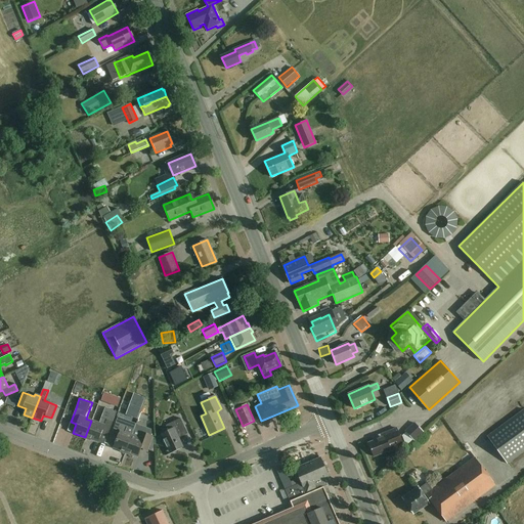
[(98,423),(91,421),(85,437),(97,442),(101,433),(107,435),(116,411),(104,407),(98,423)]
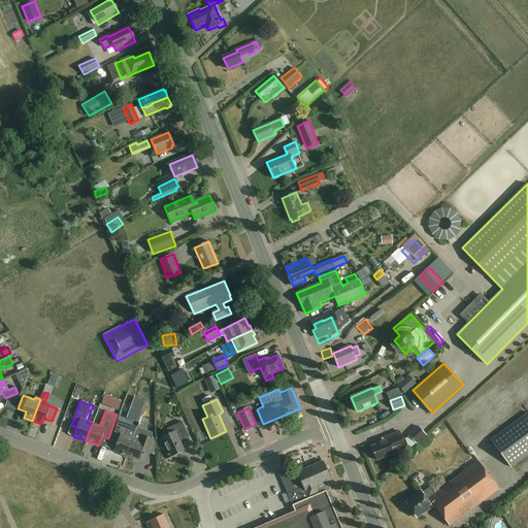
[(133,411),(132,420),(141,420),(141,411),(133,411)]
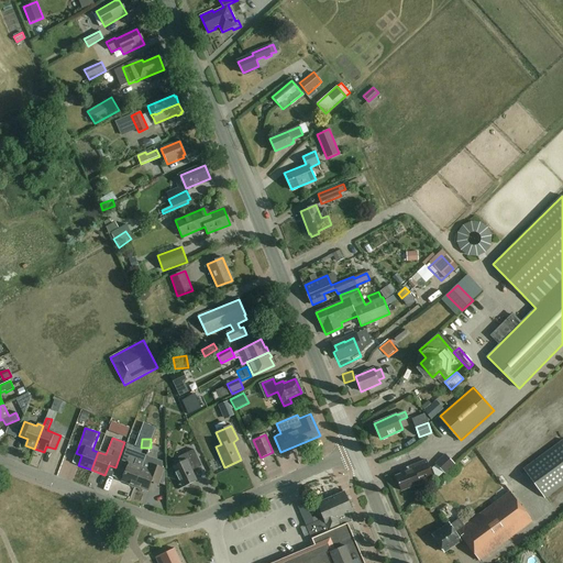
[(562,485),(562,440),(523,468),(545,498),(562,485)]
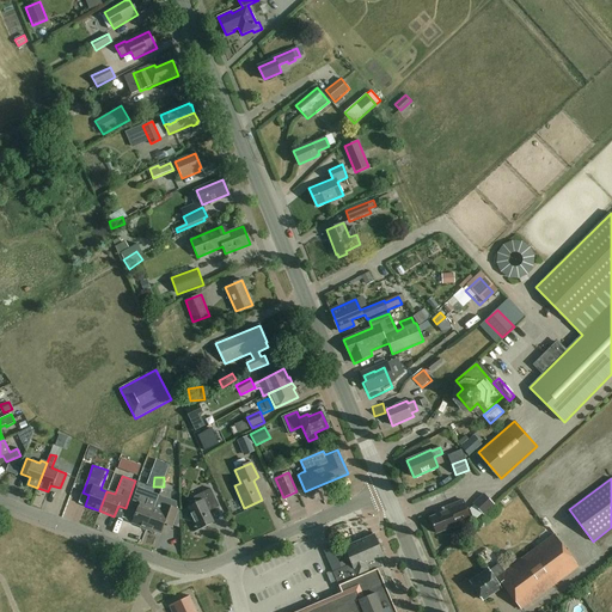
[(218,503),(210,489),(194,496),(189,510),(196,525),(203,527),(214,522),(208,512),(209,508),(218,503)]
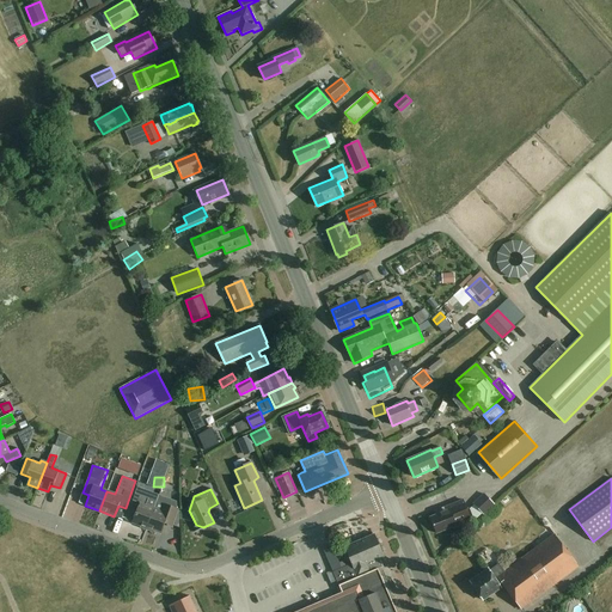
[(132,522),(146,528),(153,508),(146,506),(148,499),(135,494),(129,510),(135,513),(132,522)]
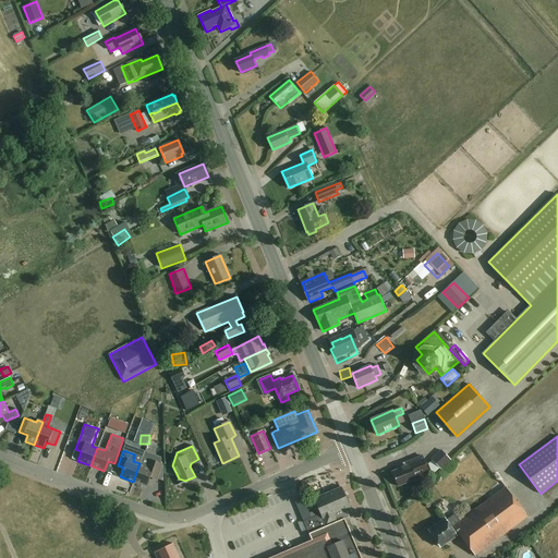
[(450,459),(444,451),(429,463),(436,471),(450,459)]
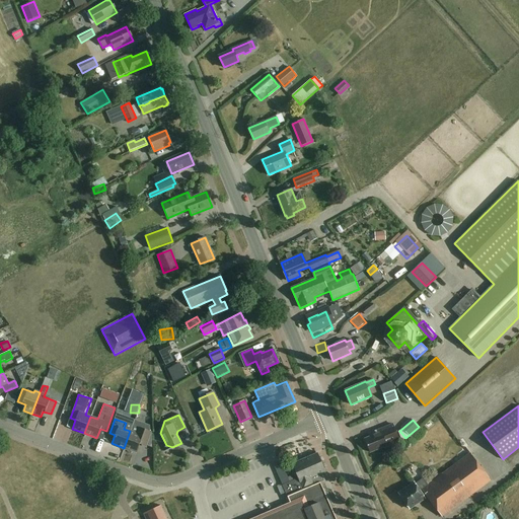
[(399,439),(393,424),(374,432),(375,434),(365,439),(371,452),(387,445),(386,442),(391,440),(392,442),(399,439)]
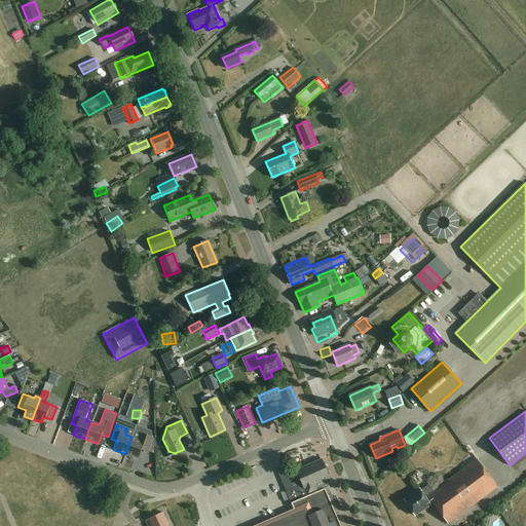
[(132,437),(125,454),(138,458),(142,450),(148,452),(153,438),(141,434),(139,440),(132,437)]
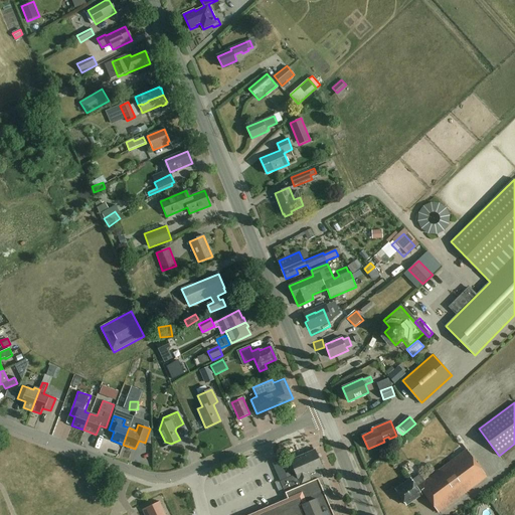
[(281,482),(285,492),(301,485),(301,486),(318,479),(319,479),(323,477),(320,471),(321,470),(321,469),(323,468),(315,451),(291,461),(292,463),(286,465),(288,470),(294,467),(297,475),(292,477),(290,473),(285,475),(287,479),(281,482)]
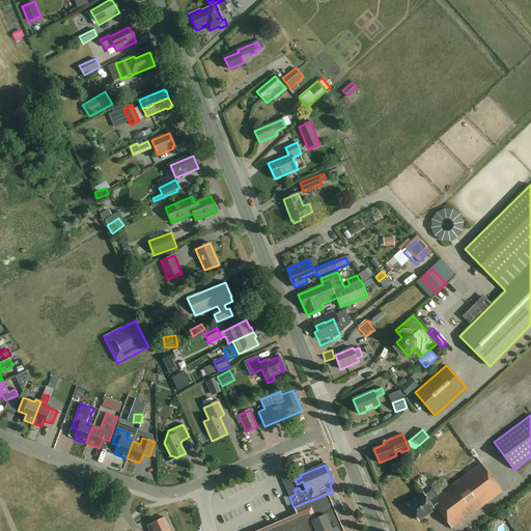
[(500,492),(481,465),(438,497),(432,491),(425,496),(423,494),(409,505),(420,520),(434,509),(429,503),(434,500),(453,527),(500,492)]
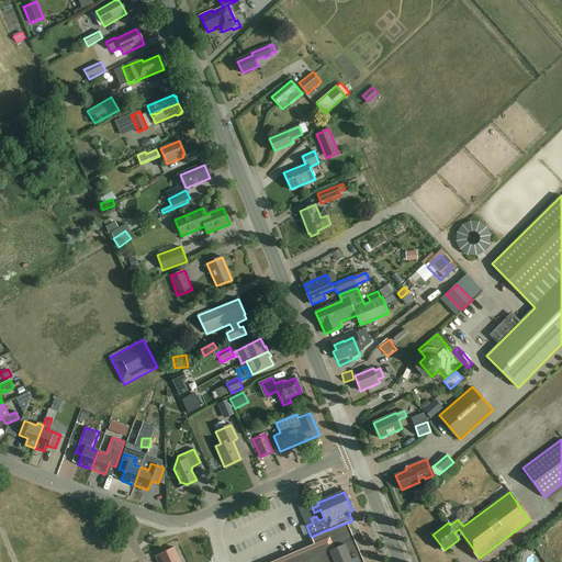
[(314,544),(272,561),(364,561),(348,523),(347,523),(328,530),(312,538),(314,544)]
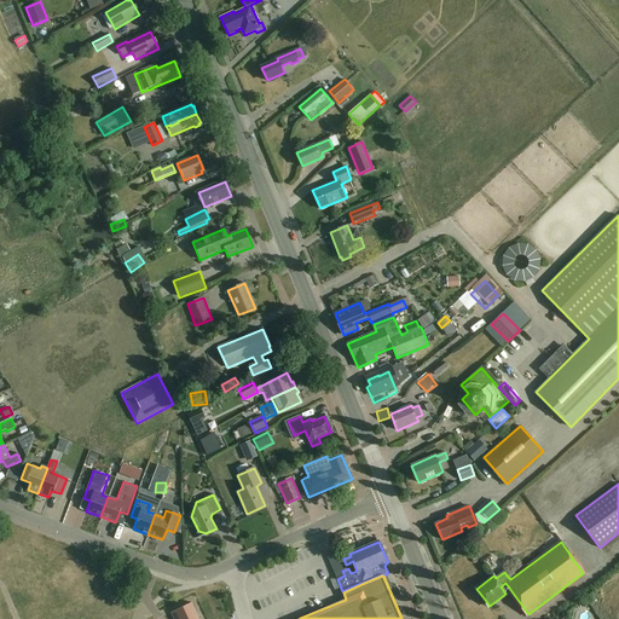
[(200,618),(192,602),(171,612),(172,613),(175,611),(179,618),(200,618)]
